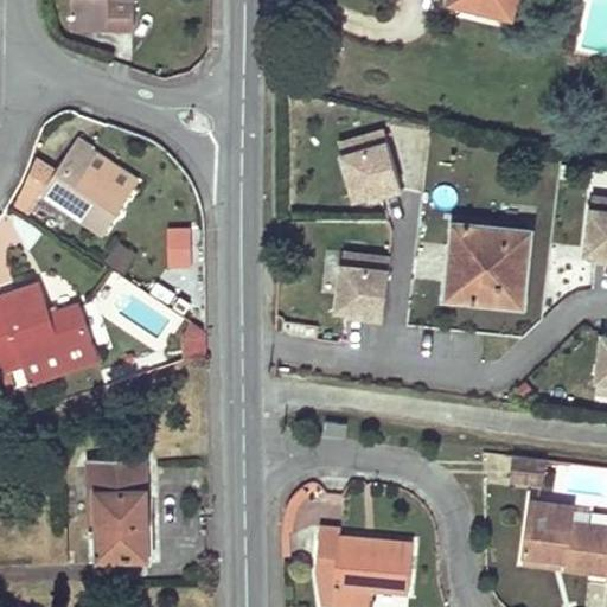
[(70,0),(70,26),(132,29),(133,0),(70,0)]
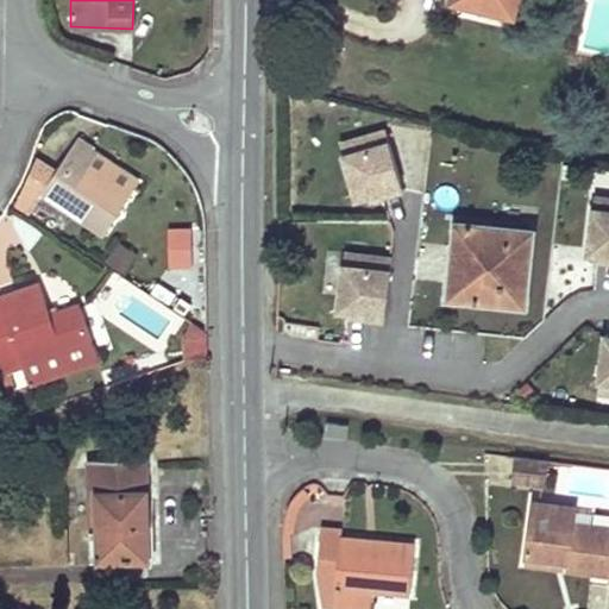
[(453,0),(512,14),(515,0),(453,0)]
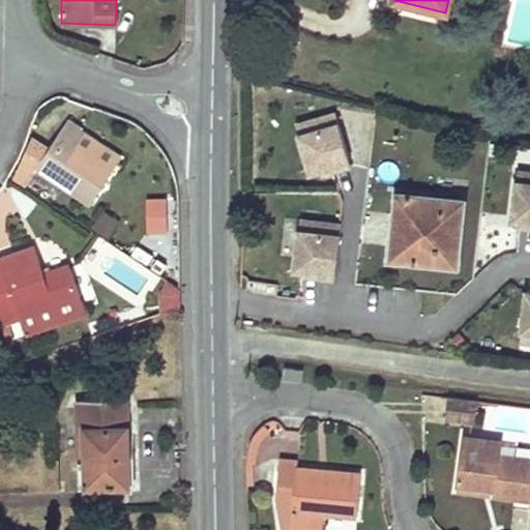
[(350,165),(334,113),(316,118),(319,128),(298,135),(310,172),(331,165),(333,170),(350,165)]
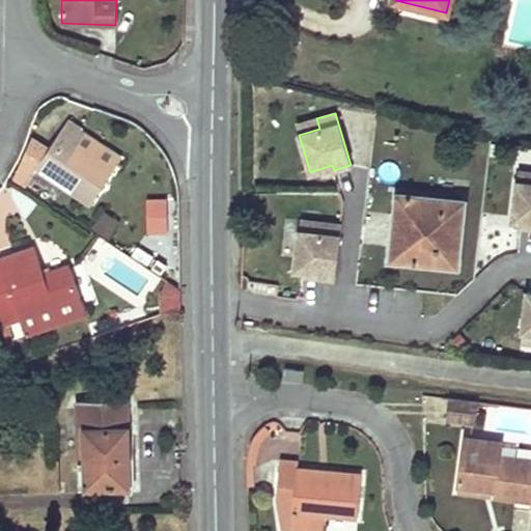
[(115,167),(74,139),(79,131),(82,128),(68,118),(48,148),(35,140),(11,177),(23,186),(35,167),(89,205),(115,167)]
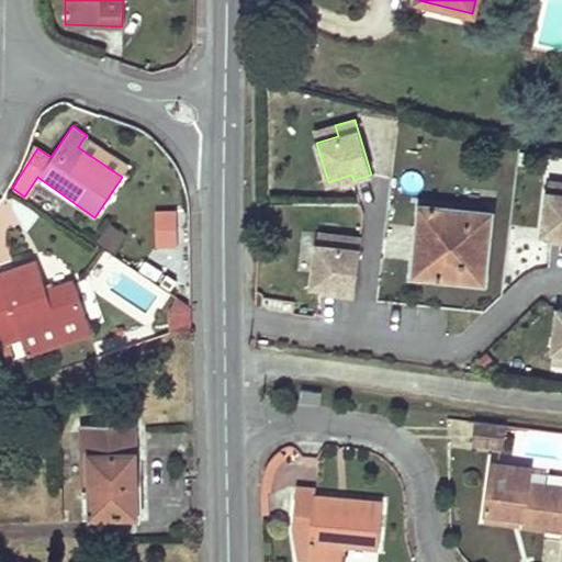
[(338,136),(335,125),(313,132),(316,143),(338,136)]
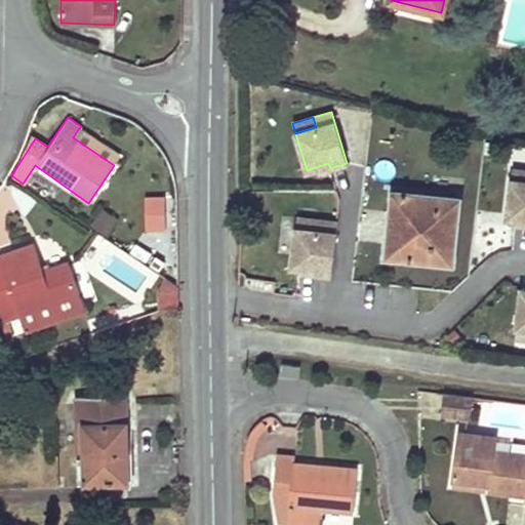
[(78,129),(73,137),(114,165),(120,157),(78,129)]
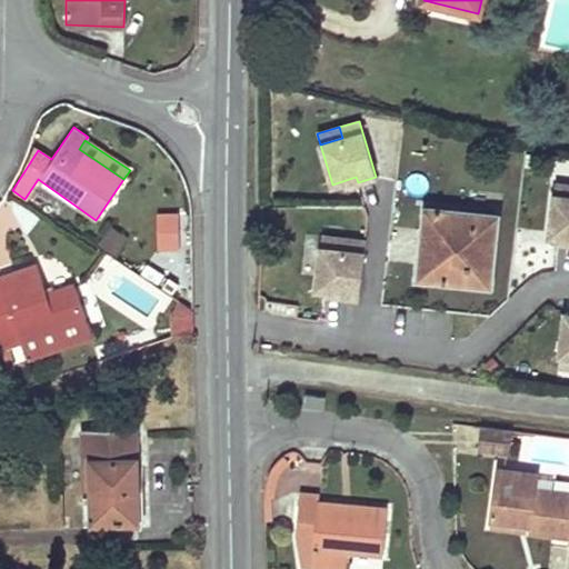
[(358,182),(356,177),(342,182),(345,187),(358,182)]
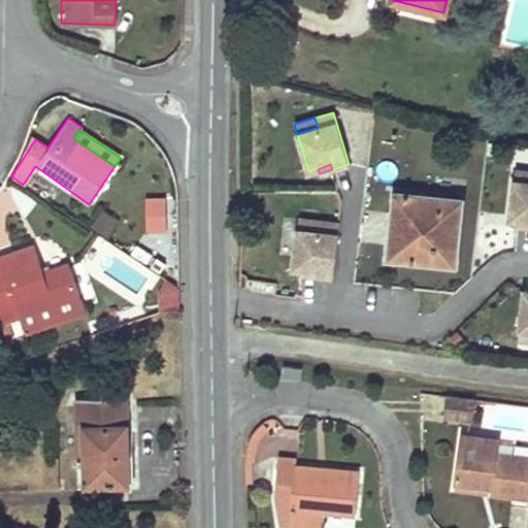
[(527,170),(514,168),(513,178),(527,179),(527,170)]
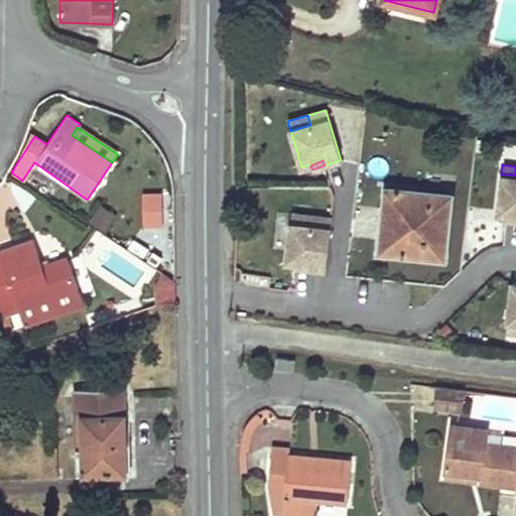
[(515,175),(501,174),(497,213),(506,214),(515,215),(515,175)]
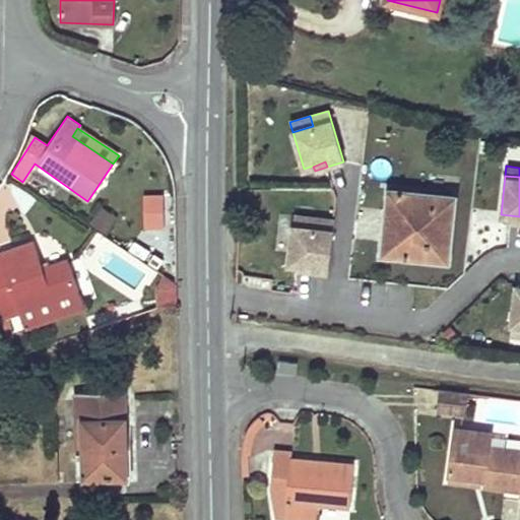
[(387,188),(383,226),(390,228),(388,254),(446,260),(453,195),(387,188)]
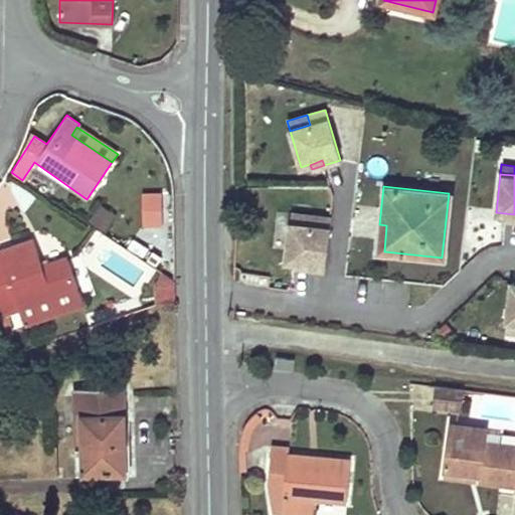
[(163,190),(145,190),(145,225),(163,224),(163,190)]
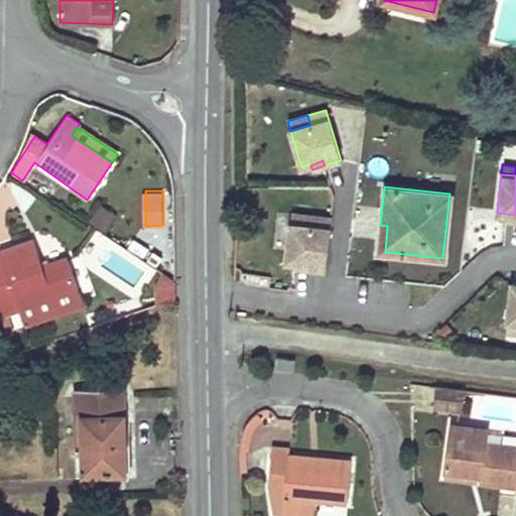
[(108,230),(119,214),(100,203),(90,219),(108,230)]
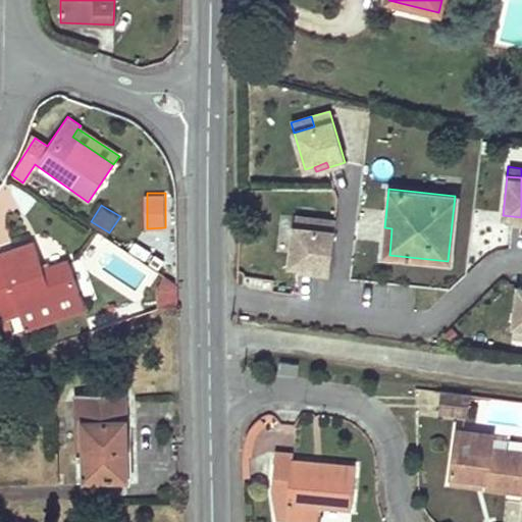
[(315,228),(316,218),(296,216),(294,226),(315,228)]
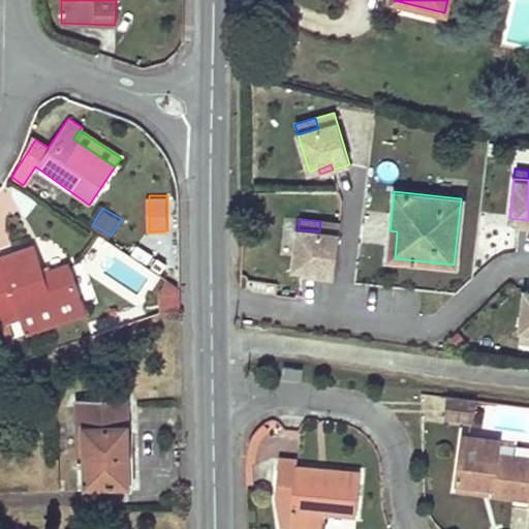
[(334,278),(339,223),(320,221),(319,231),(298,229),(293,268),(303,270),(316,271),(315,276),(334,278)]
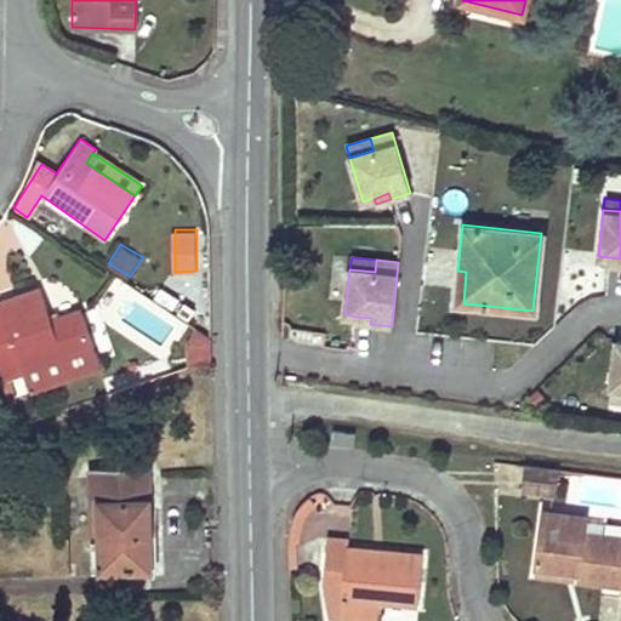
[(457,271),(455,302),(463,303),(466,272),(457,271)]
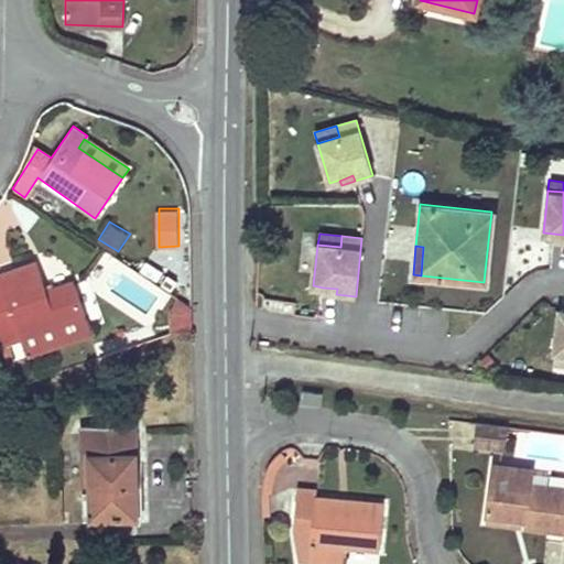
[(0,274),(0,346),(21,339),(85,317),(74,282),(45,291),(36,262),(0,274)]
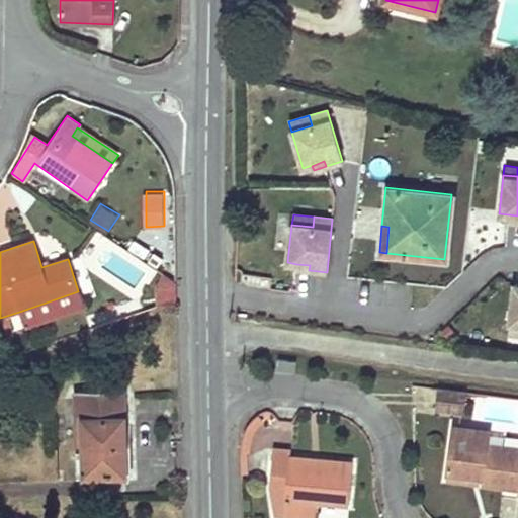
[(177,279),(158,280),(159,303),(178,301),(177,279)]
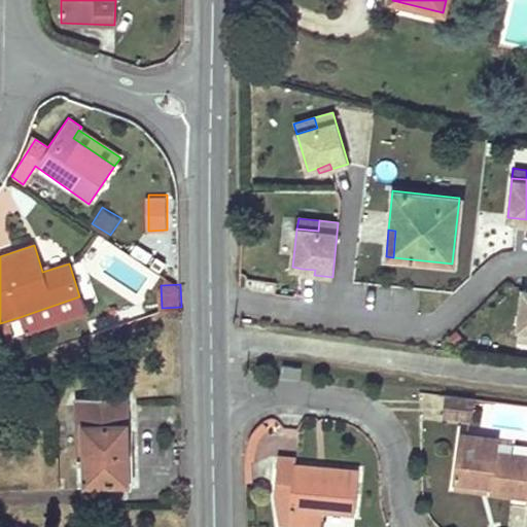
[(526,290),(522,289),(518,329),(526,329),(526,290)]
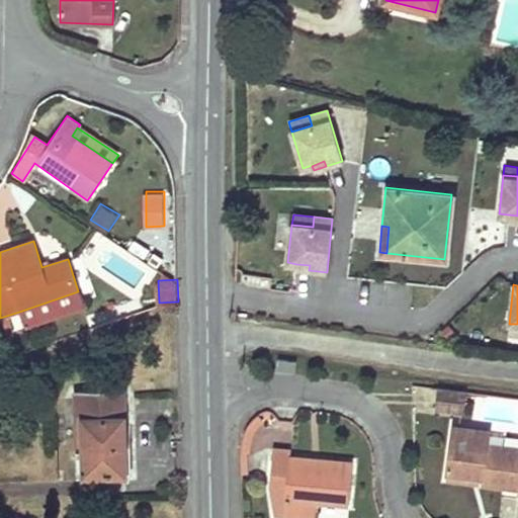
[(78,291),(19,312),(24,327),(84,308),(78,291)]
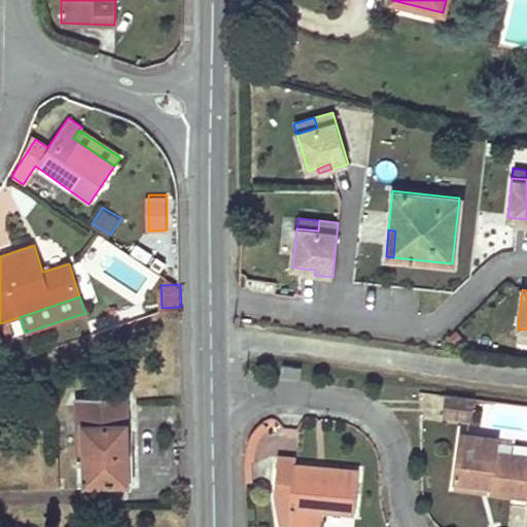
[(526,340),(526,329),(518,329),(516,340),(526,340)]
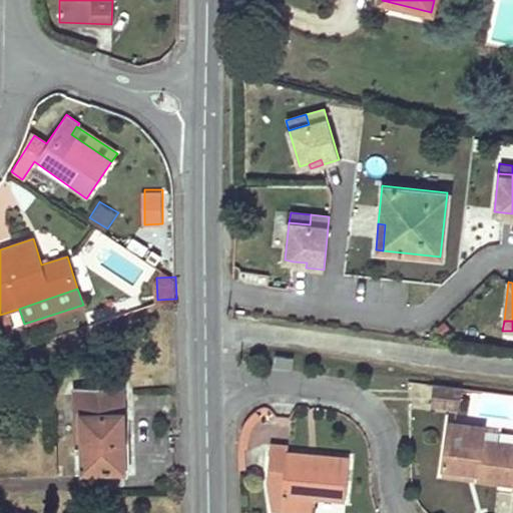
[(271,365),(292,368),(293,357),(273,354),(271,365)]
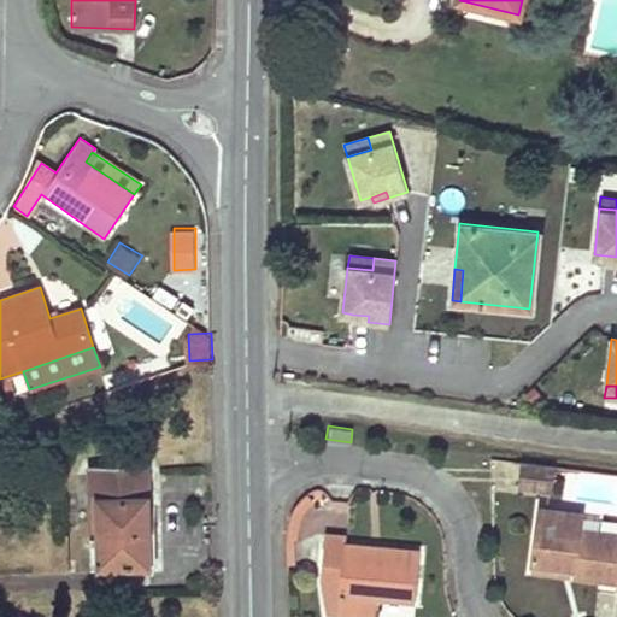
[(547,488),(551,463),(522,458),(517,483),(547,488)]
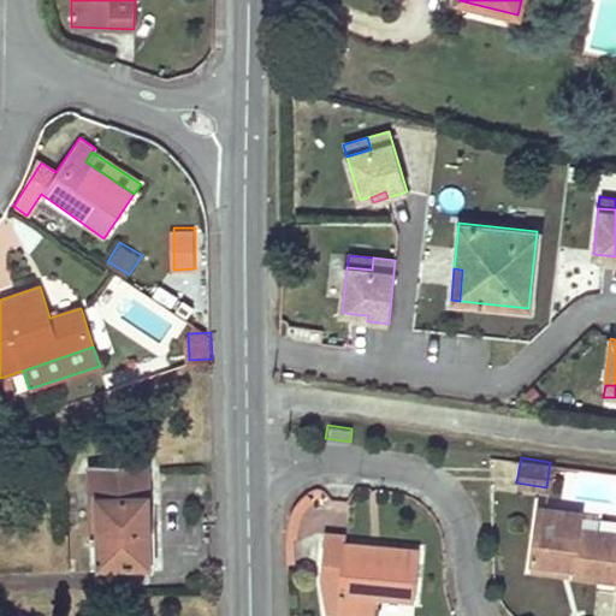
[(89,474),(90,499),(98,498),(99,569),(150,567),(147,463),(89,466),(89,474)]
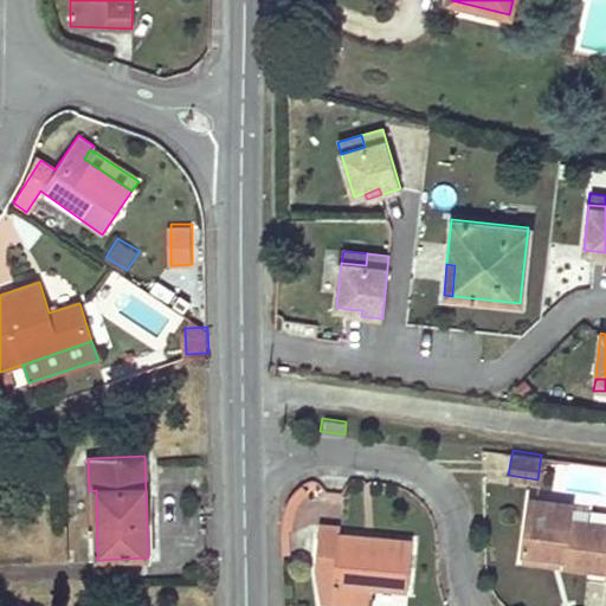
[(308,492),(301,485),(297,488),(294,492),(302,500),(308,492)]
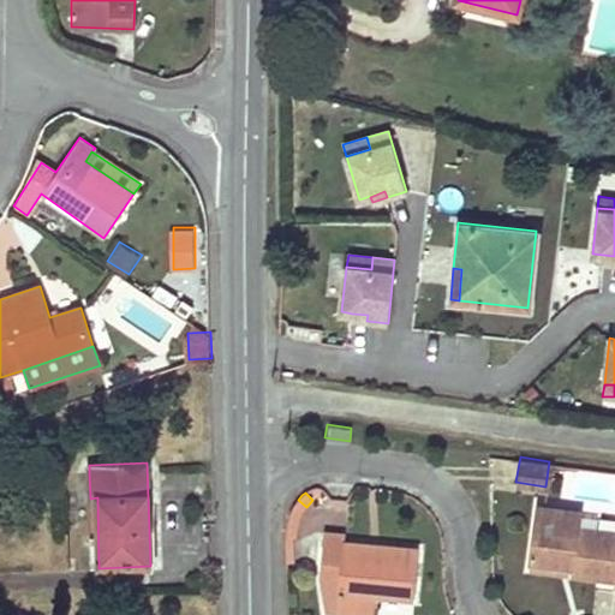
[(537,506),(529,560),(571,566),(569,574),(614,580),(614,584),(614,531),(578,527),(580,511),(537,506)]
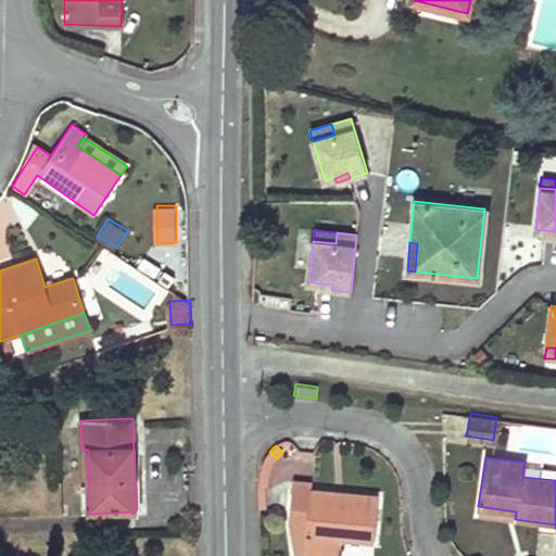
[(291,479),(288,518),(306,520),(303,548),(306,550),(306,555),(318,555),(338,555),(340,538),(373,541),(378,496),(311,489),(311,480),(291,479)]
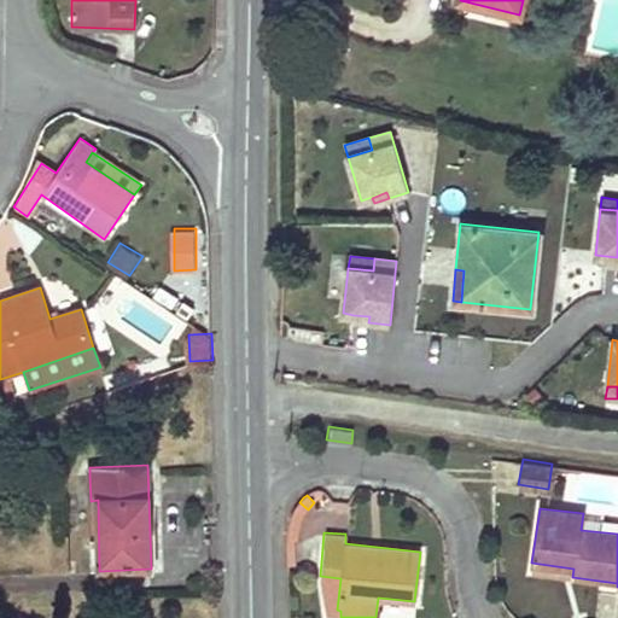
[(531,563),(531,570),(572,577),(573,569),(531,563)]
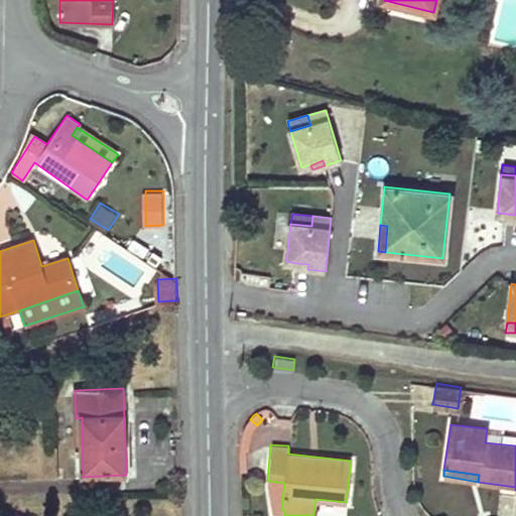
[(281,509),(284,483),(267,481),(271,508),(281,509)]
